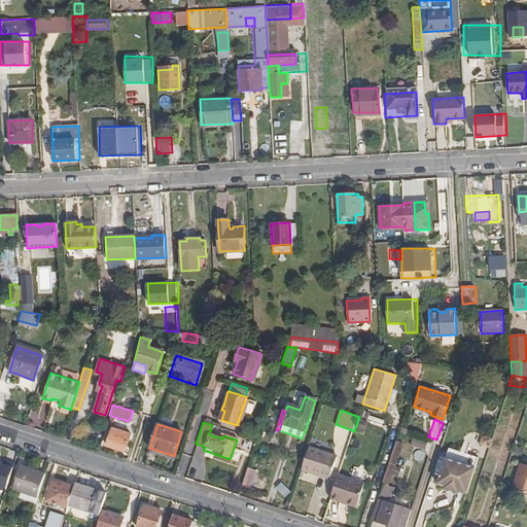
[(119,431),(110,428),(105,445),(125,451),(130,434),(119,431)]
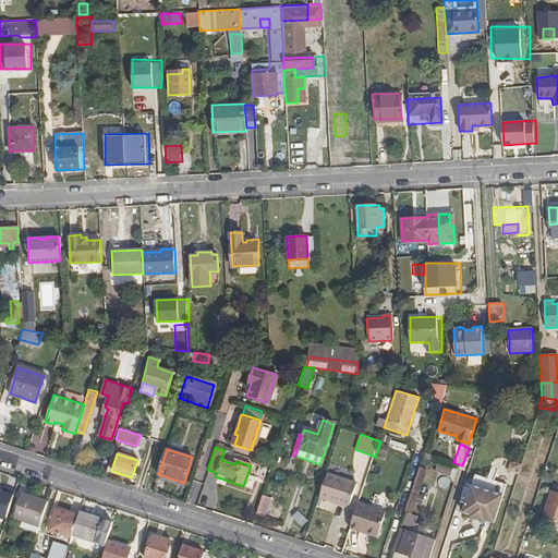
[(436,471),(453,478),(458,470),(439,462),(436,471)]
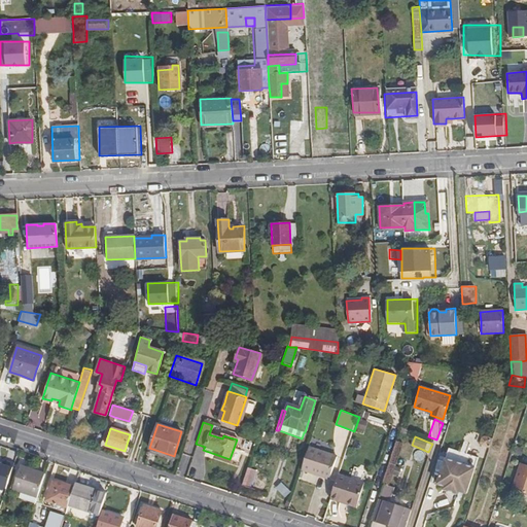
[(337,456),(308,447),(302,469),(329,478),(337,456)]
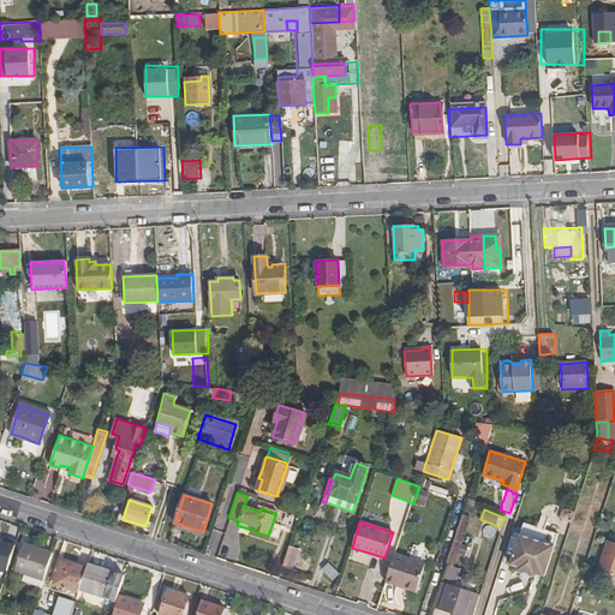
[(523,524),(519,536),(554,547),(557,535),(523,524)]
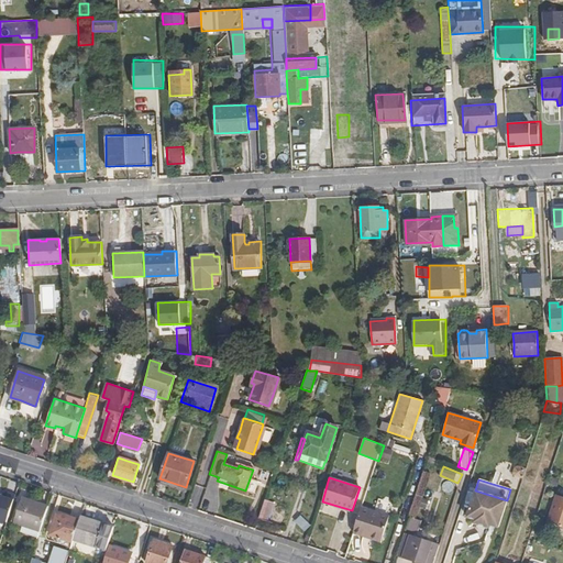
[(518,489),(521,481),(516,479),(512,489),(518,492),(518,489)]
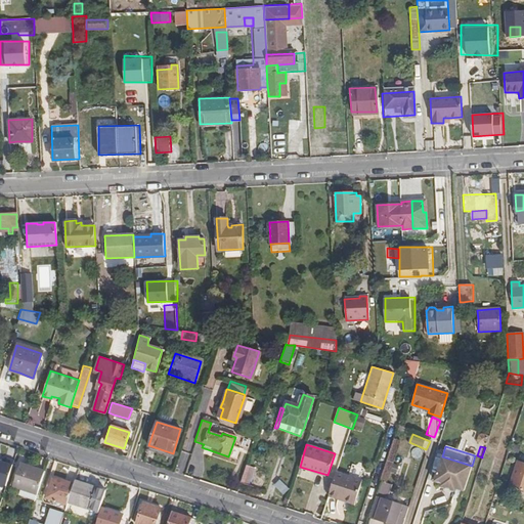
[(393,462),(399,464),(402,455),(396,454),(393,462)]
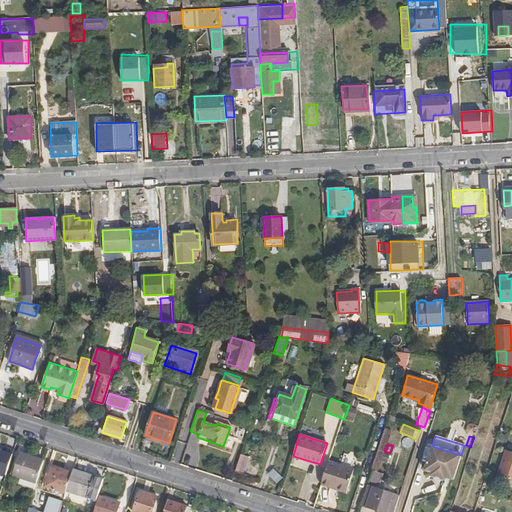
[(452,480),(461,455),(432,446),(424,471),(431,473),(430,476),(444,480),(445,477),(452,480)]
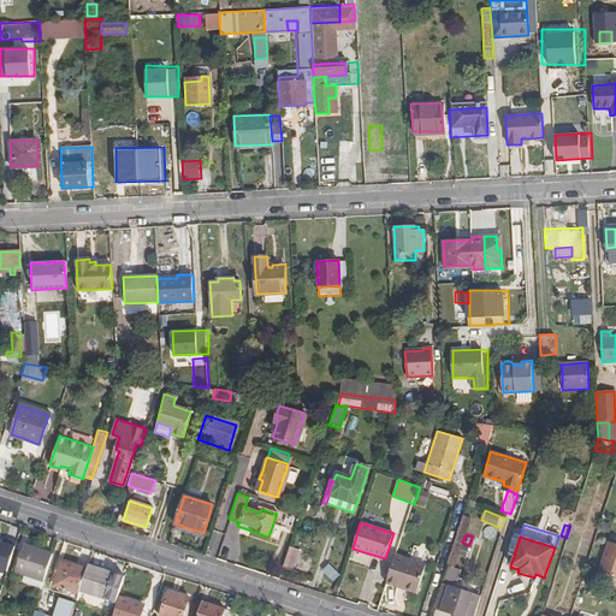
[(615,579),(615,544),(606,542),(597,572),(615,579)]
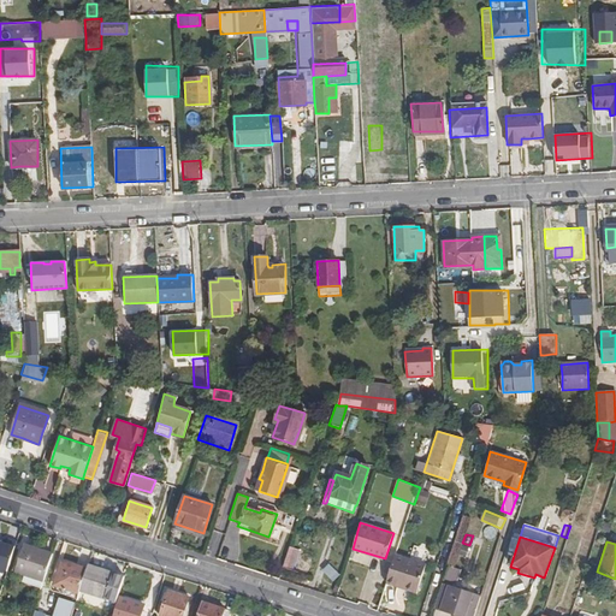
[(0,572),(7,575),(16,548),(0,543),(0,572)]
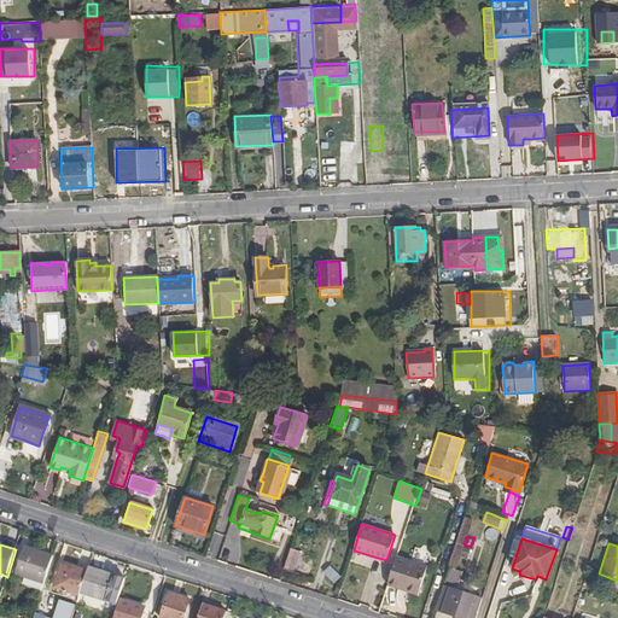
[(44,582),(52,559),(33,553),(34,549),(24,547),(16,573),(44,582)]
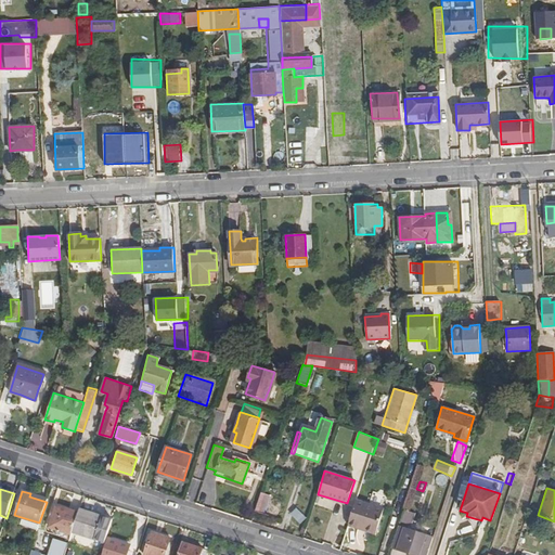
[(270,495),(260,492),(254,511),(263,514),(270,495)]
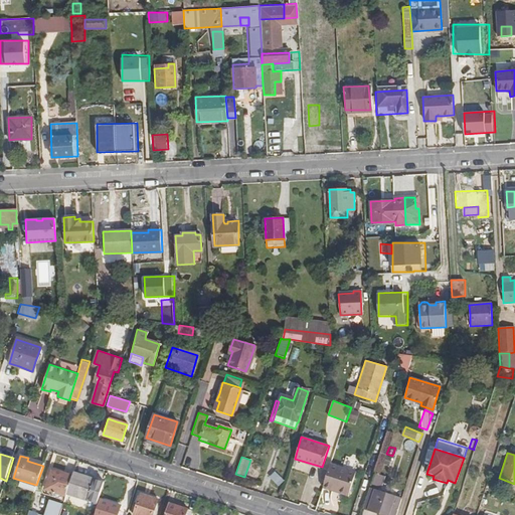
[(382,466),(389,468),(392,458),(385,457),(382,466)]
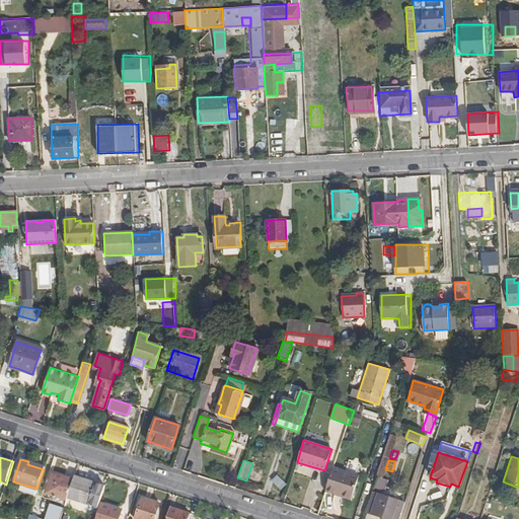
[(325,490),(336,493),(337,490),(354,495),(360,475),(332,467),(325,490)]
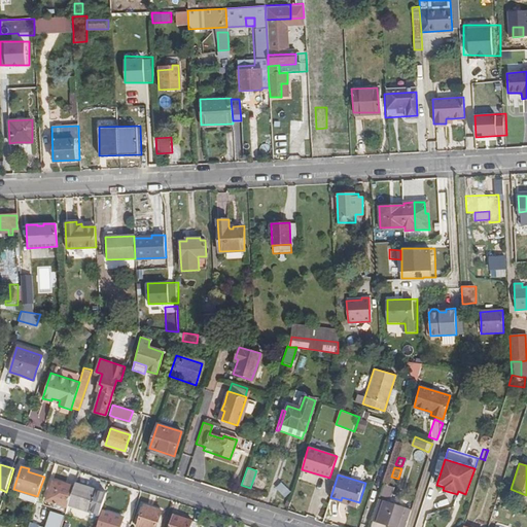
[(69,504),(75,487),(53,479),(46,500),(68,507),(69,504)]
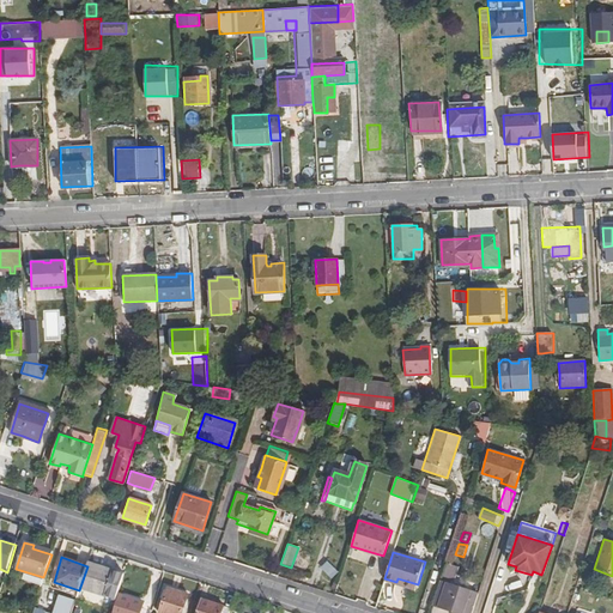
[(334,580),(341,571),(329,560),(322,569),(334,580)]
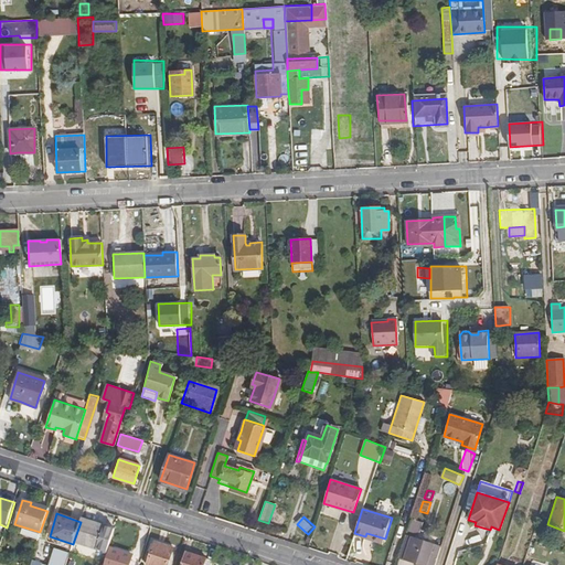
[(417,533),(422,523),(415,521),(416,518),(413,516),(412,520),(412,519),(408,530),(417,533)]
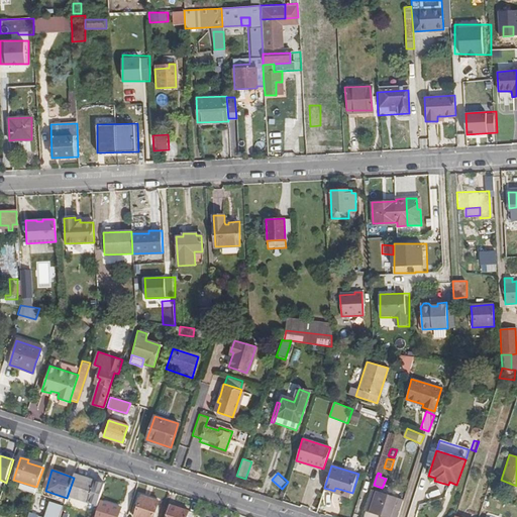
[(74,478),(68,495),(88,502),(95,481),(75,475),(74,478)]
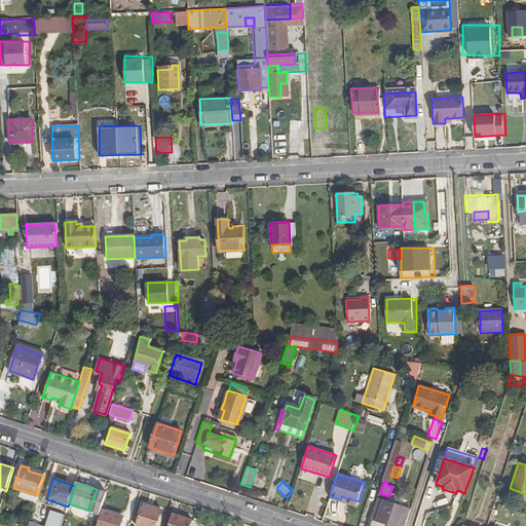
[(358,504),(359,501),(341,496),(340,499),(358,504)]
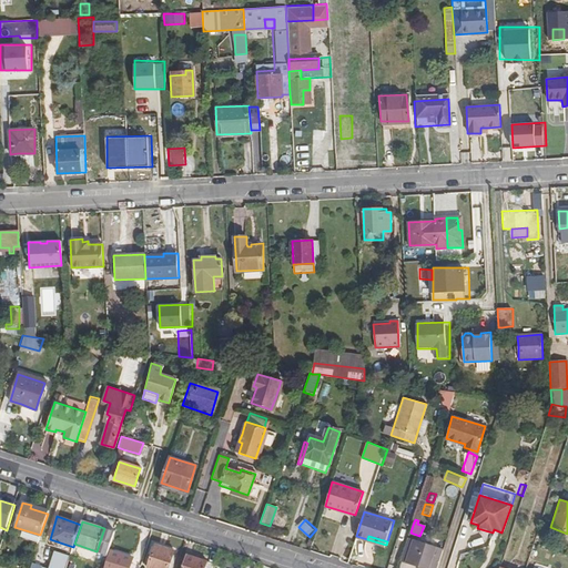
[(407,563),(415,540),(407,538),(401,559),(407,563)]
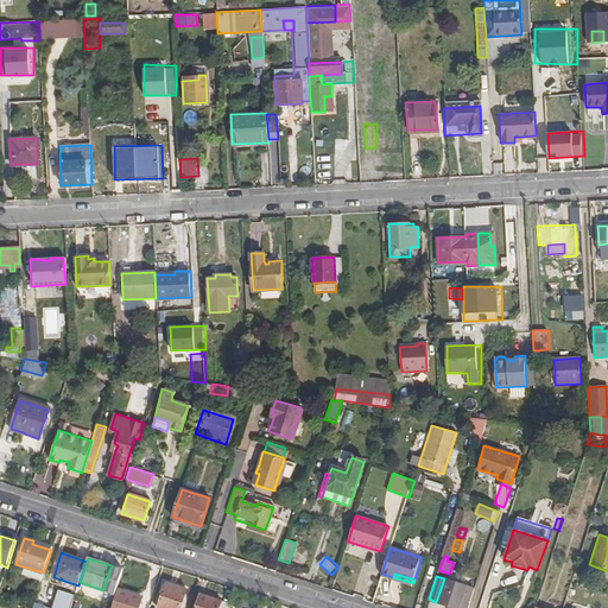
[(436,602),(456,607),(466,607),(473,588),(444,578),(436,602)]
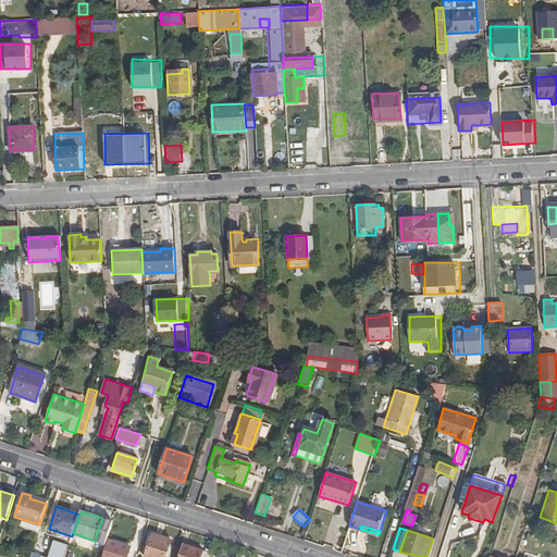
[(153,532),(145,556),(147,556),(164,556),(171,539),(153,532)]
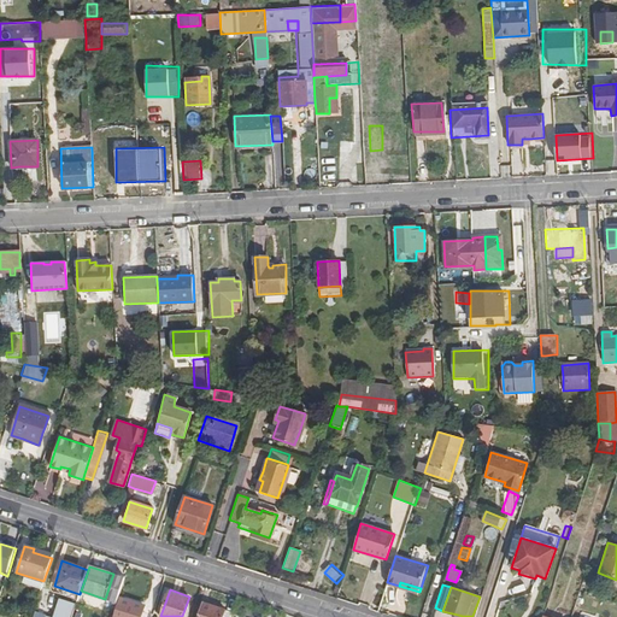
[(71,616),(76,606),(60,601),(54,616),(71,616)]
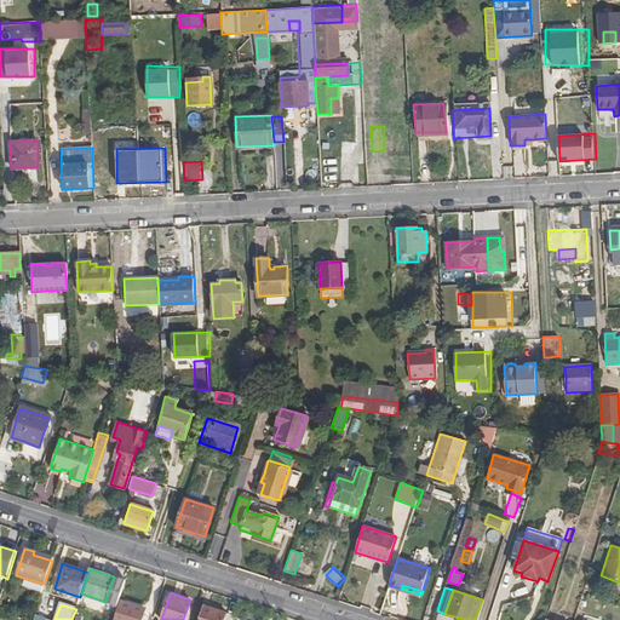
[(204,606),(197,619),(230,619),(233,615),(204,606)]
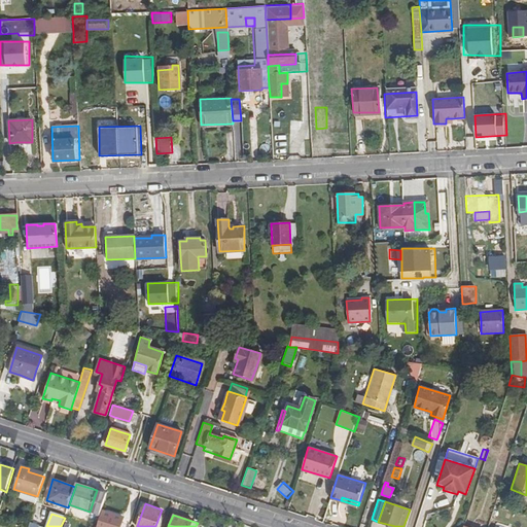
[(101,518),(98,526),(108,526),(110,521),(101,518)]
